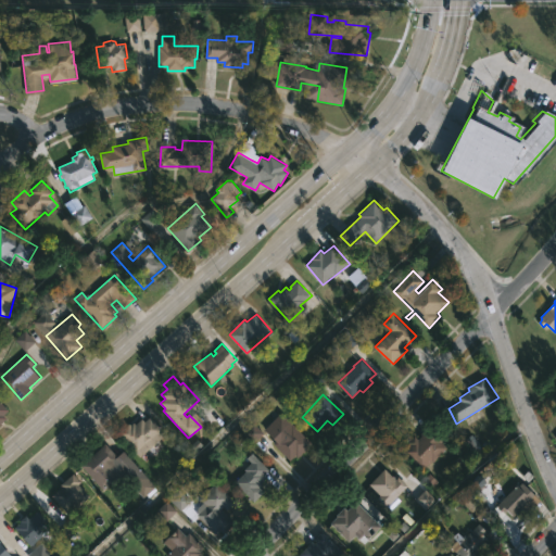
[(0,400),(9,411),(0,418),(0,400)]
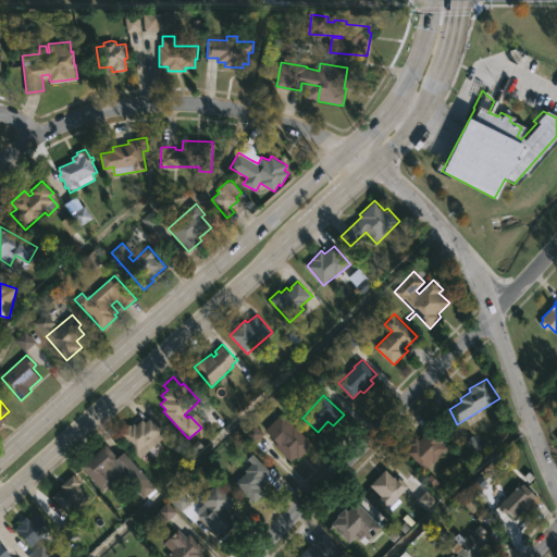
[(313,445),(300,458),(298,456),(292,462),(275,444),(277,442),(267,429),(283,412),(313,445)]
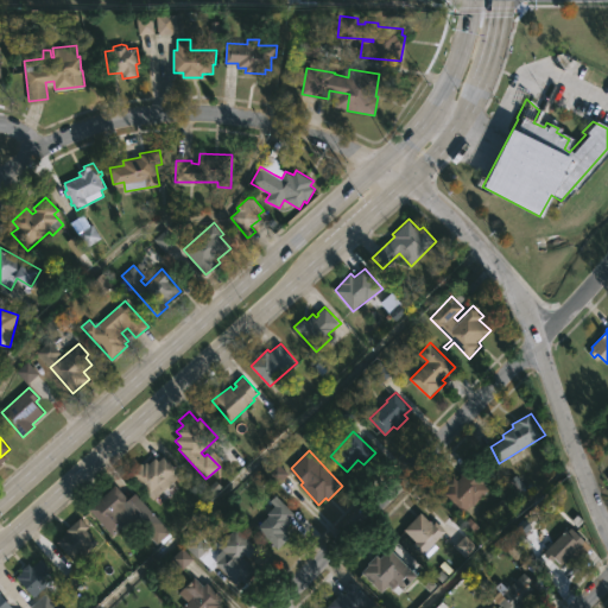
[(165,455),(182,474),(153,500),(130,474),(145,460),(150,463),(156,457),(159,461),(165,455)]
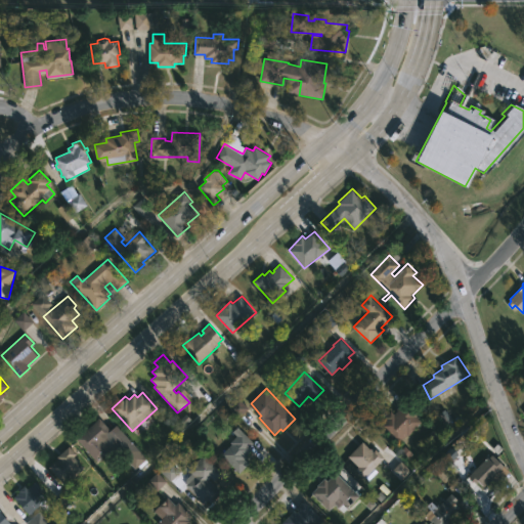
[(405,399),(422,416),(420,418),(423,422),(409,435),(407,434),(398,444),(380,426),(386,419),(384,417),(391,409),(395,413),(398,409),(397,408),(405,399)]
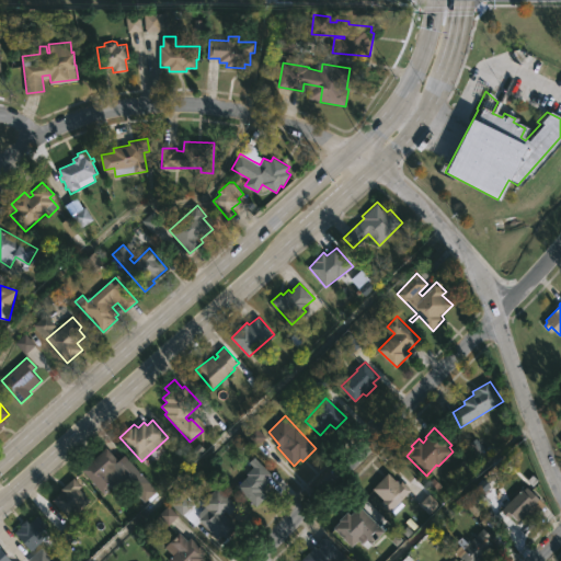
[(107,447),(123,465),(129,459),(158,492),(146,502),(128,482),(121,489),(116,483),(105,493),(83,469),(81,471),(80,469),(83,466),(84,467),(107,447)]
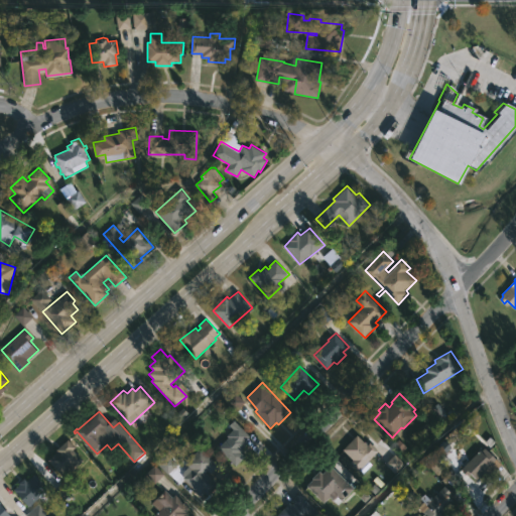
[(246,457),(236,467),(218,447),(229,437),(227,435),(239,423),(250,435),(245,440),(248,443),(244,447),(246,449),(242,453),(246,457)]
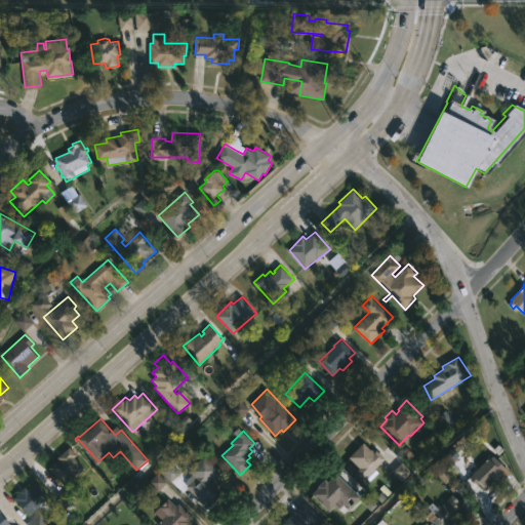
[(364,442),(374,452),(377,449),(386,458),(365,479),(357,471),(360,468),(350,457),(364,442)]
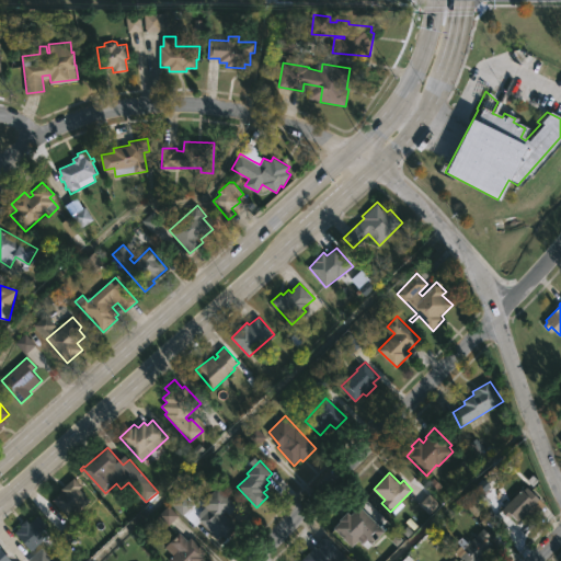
[(90,500),(69,518),(54,500),(64,491),(61,489),(75,478),(82,487),(80,489),(90,500)]
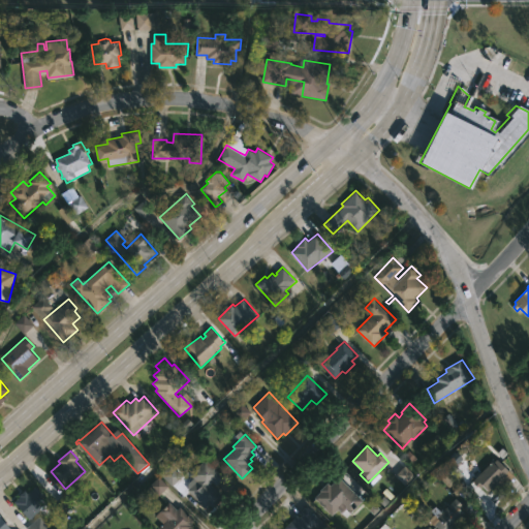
[(224,476),(216,485),(213,481),(211,485),(223,496),(213,507),(211,505),(208,508),(188,490),(196,480),(190,474),(205,459),(224,476)]
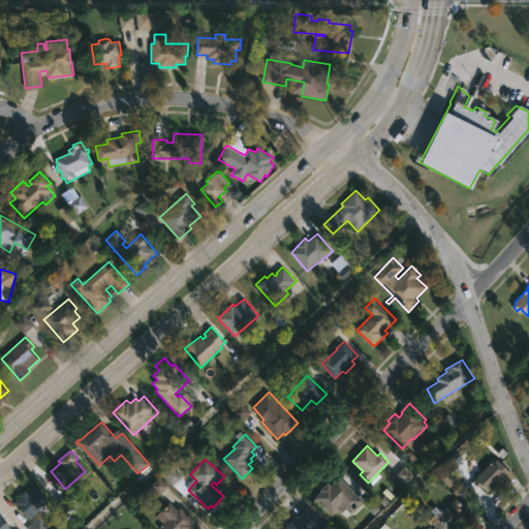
[(499,459),(510,471),(491,491),(486,486),(481,490),(473,481),(494,461),(495,463),(499,459)]
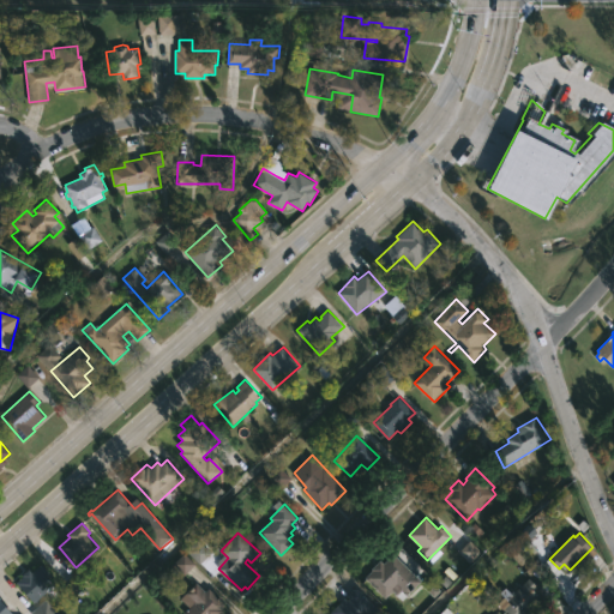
[(395,554),(422,582),(409,595),(403,589),(397,595),(391,590),(384,597),(366,578),(381,560),(385,564),(395,554)]
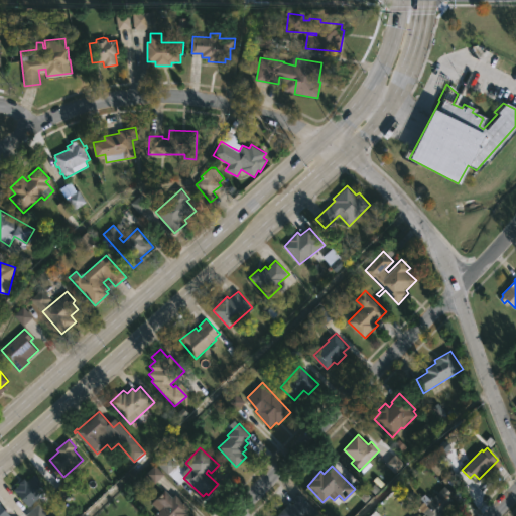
[(36,474),(44,484),(41,487),(49,498),(43,503),(39,498),(28,507),(13,490),(24,478),(27,482),(36,474)]
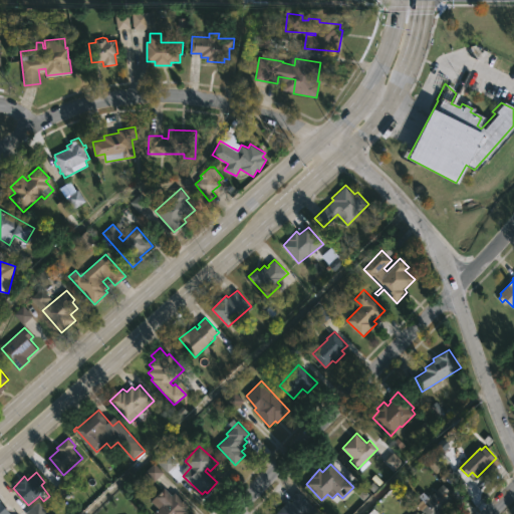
[(449,493),(456,500),(440,513),(428,513),(426,512),(423,513),(421,513),(415,508),(423,500),(421,498),(427,493),(431,497),(444,484),(451,491),(449,493)]
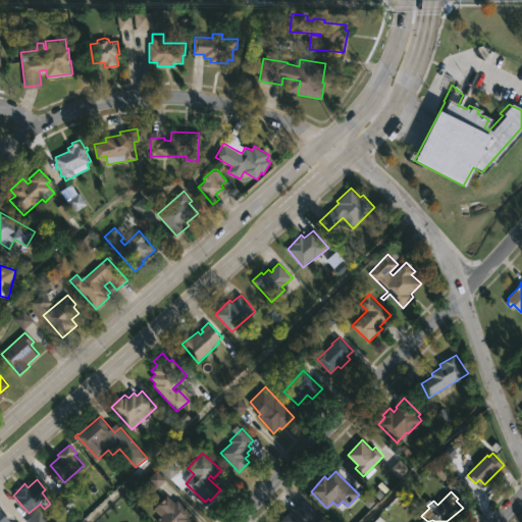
[(167,496),(175,503),(178,500),(194,514),(189,519),(191,520),(189,521),(156,521),(161,517),(154,510),(167,496)]
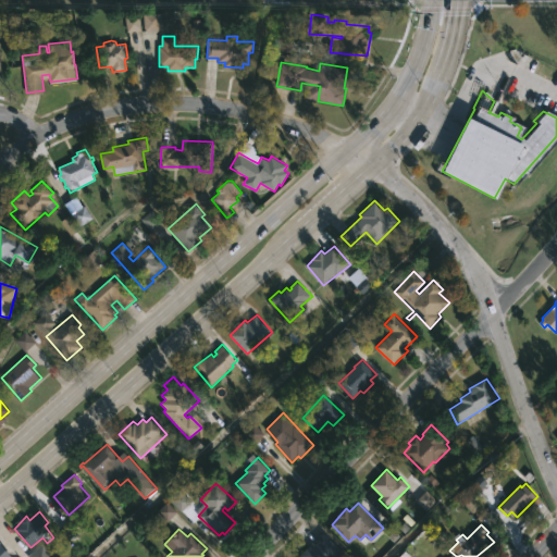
[(325,534),(346,555),(343,556),(301,556),(300,556),(313,542),(316,544),(318,543),(316,541),(323,532),(325,534)]
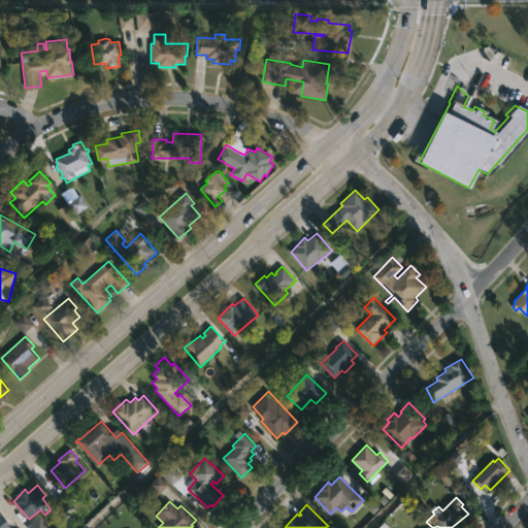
[(0,527),(0,515),(10,527),(0,527)]
